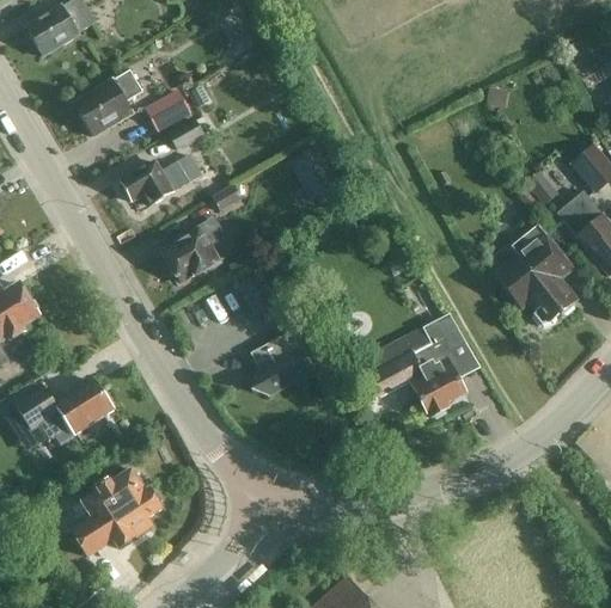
[(78,32),(93,23),(95,22),(81,0),(71,0),(24,28),(41,56),(79,34),(78,32)]
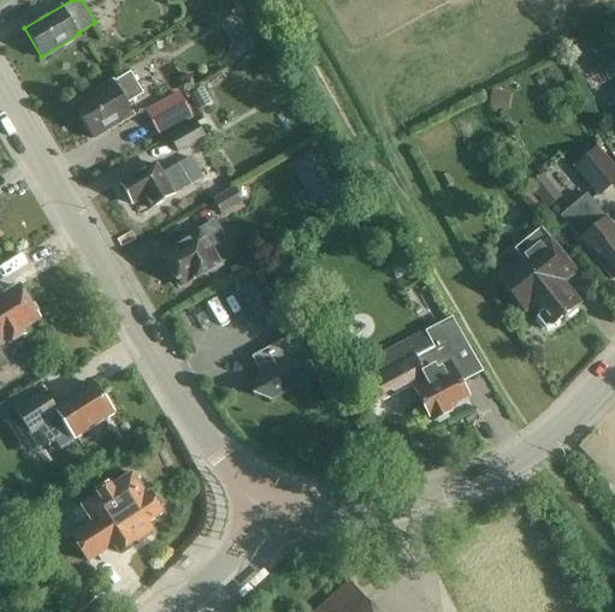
[(92,137),(94,135),(132,112),(126,101),(143,93),(129,70),(71,104),(92,137)]
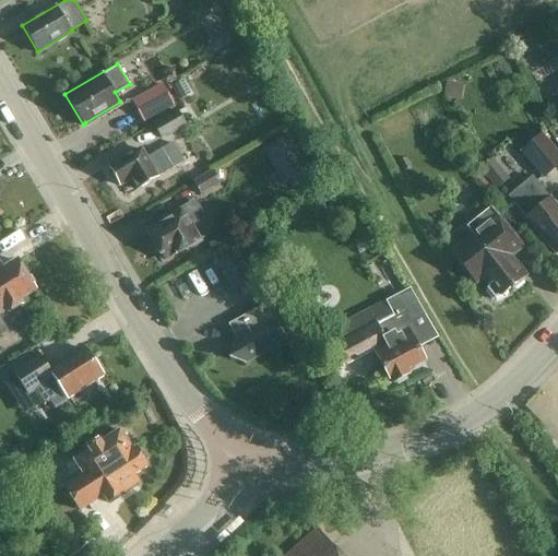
[(161,80),(131,96),(143,119),(173,103),(161,80)]
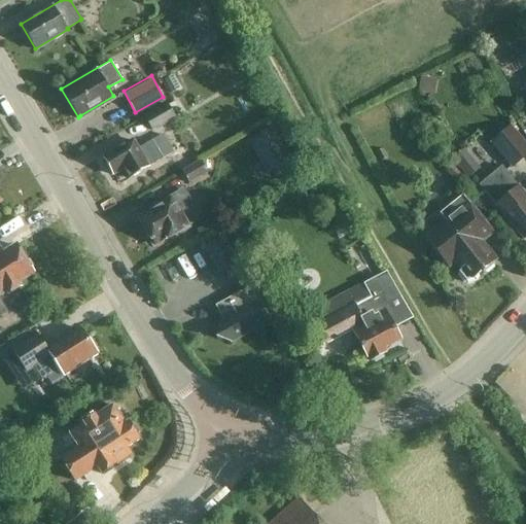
[(435,77),(419,75),(418,90),(434,92),(435,77)]
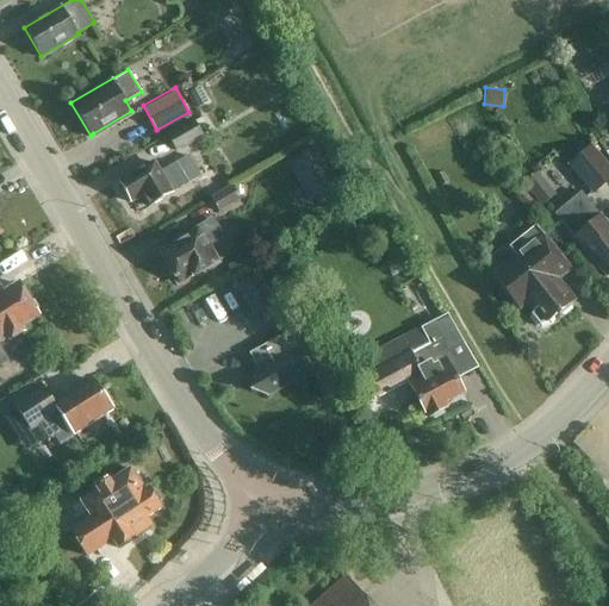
[(194,118),(167,132),(175,148),(203,133),(194,118)]
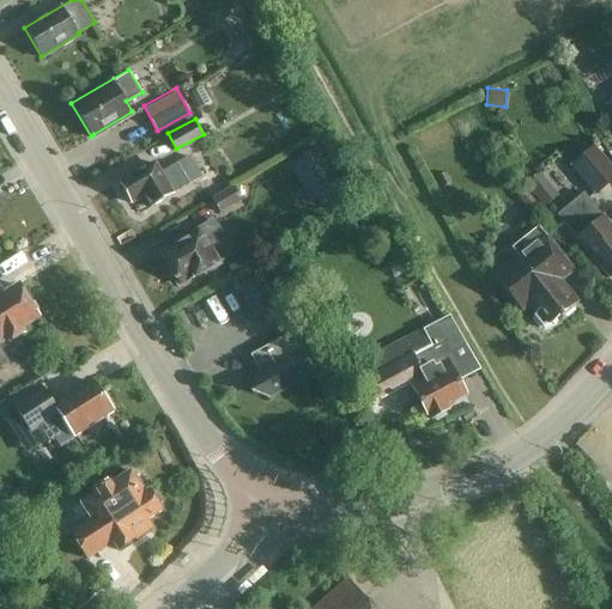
[(319,145),(290,162),(314,203),(344,187),(319,145)]
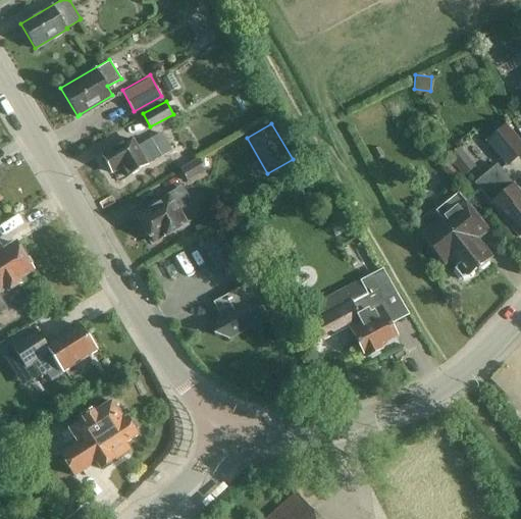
[(520,143),(504,123),(485,139),(505,162),(520,149),(520,143)]
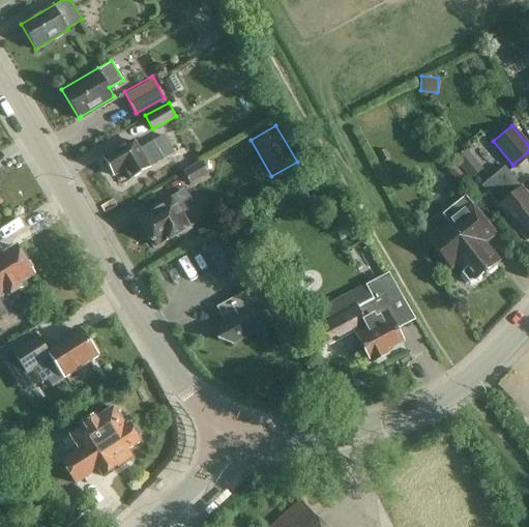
[(128,177),(174,151),(163,133),(139,146),(135,138),(103,157),(112,174),(123,168),(128,177)]
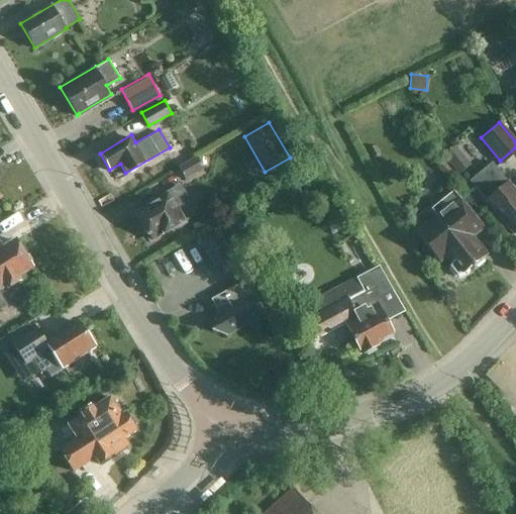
[(374,142),(367,147),(372,157),(380,151),(374,142)]
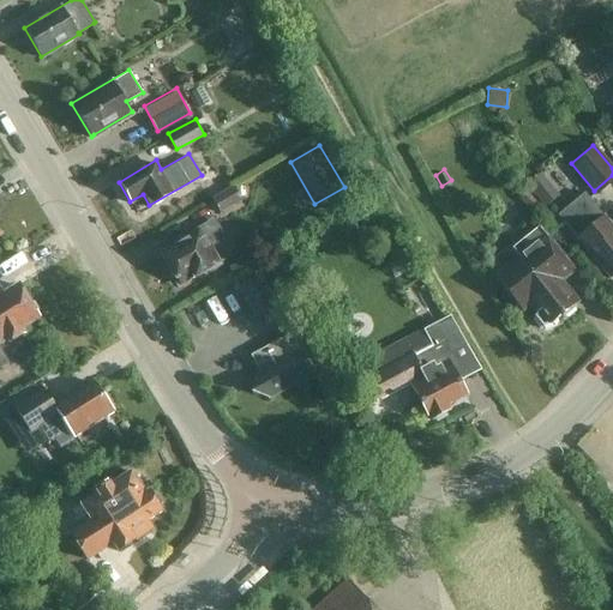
[(558,193),(540,171),(526,183),(544,205),(558,193)]
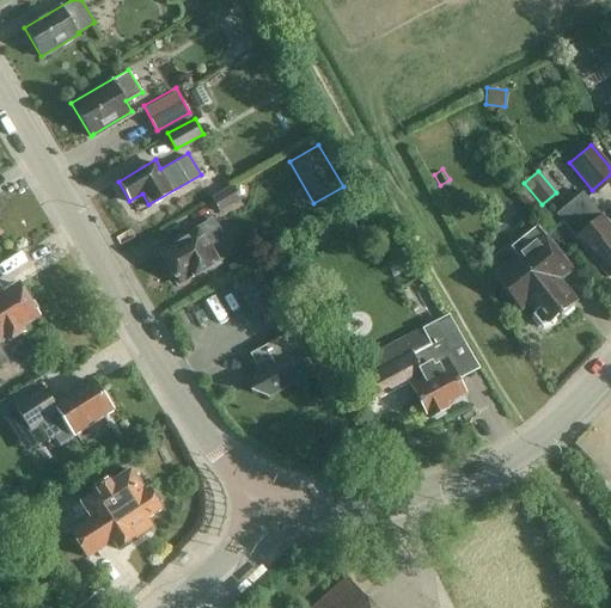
[(231,183),(211,195),(219,209),(239,197),(231,183)]
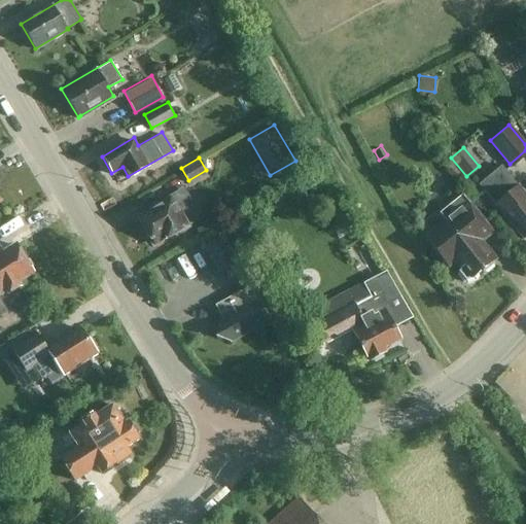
[(525,236),(525,190),(501,162),(477,182),(524,239),(525,236)]
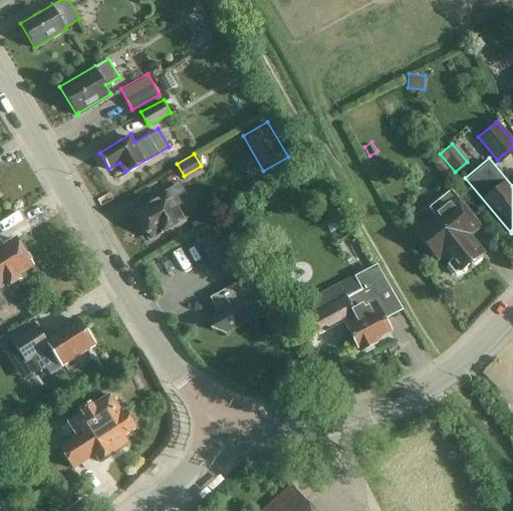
[(142,227),(150,239),(184,218),(175,205),(188,197),(178,182),(149,200),(149,201),(135,210),(144,225),(142,227)]
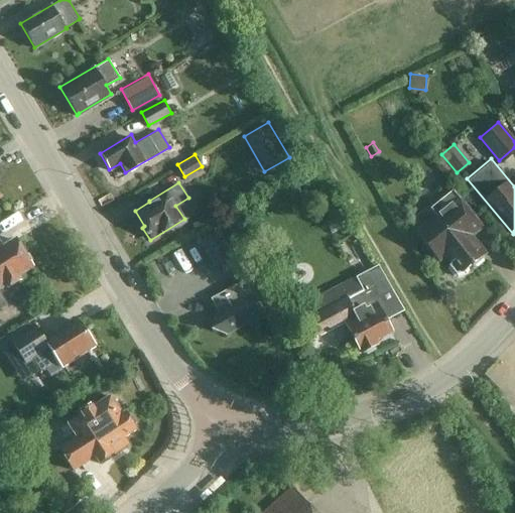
[(484,254),(479,248),(468,235),(481,224),(453,189),(430,209),(433,213),(412,231),(435,259),(442,253),(451,262),(447,264),(456,273),(464,270),(484,254)]
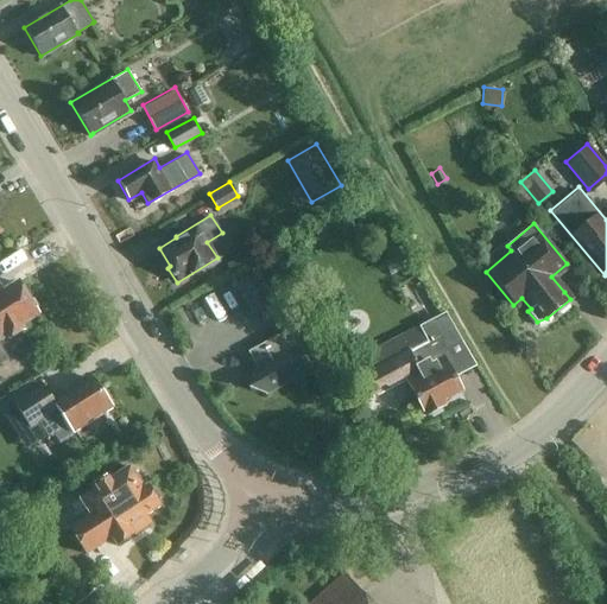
[(257,271),(234,283),(251,312),(273,300),(257,271)]
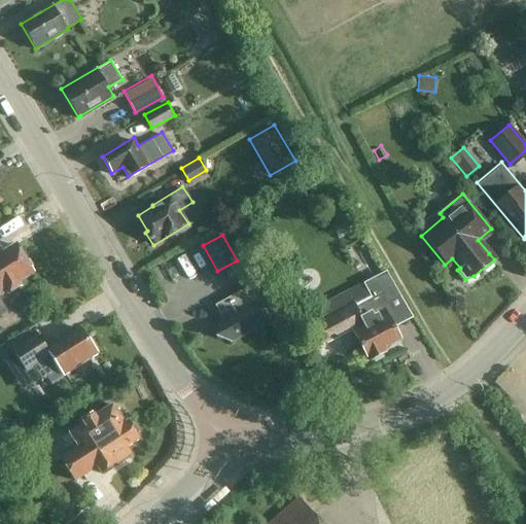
[(24,258),(14,243),(0,251),(0,290),(5,287),(7,291),(20,284),(18,280),(32,272),(30,268),(31,265),(28,259),(24,258)]
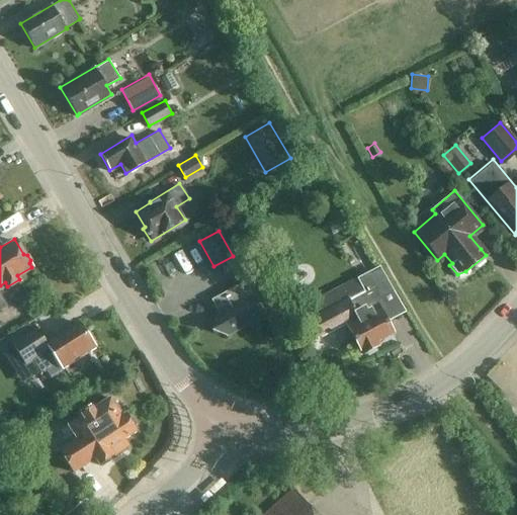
[(360,350),(361,349),(363,353),(377,345),(375,342),(394,333),(381,311),(386,309),(380,296),(393,290),(379,265),(297,309),(314,339),(345,323),(360,350)]
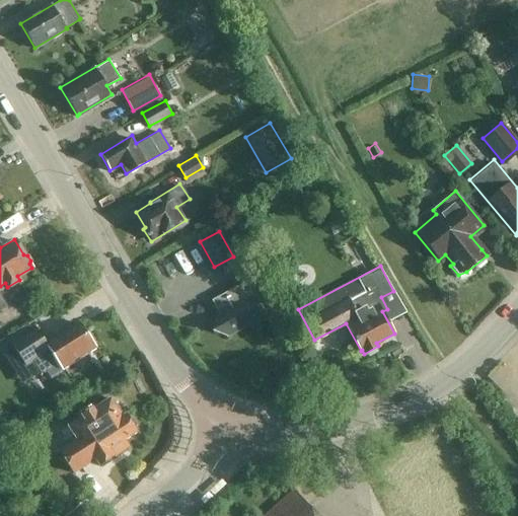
[(226,336),(264,314),(244,280),(211,299),(220,315),(215,317),(211,330),(226,336)]
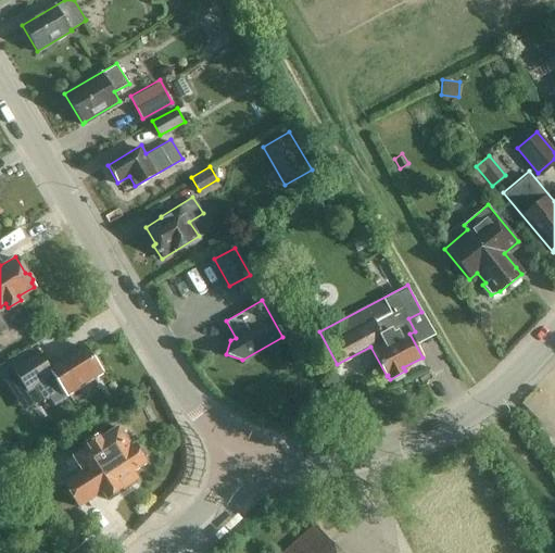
[(66,394),(85,382),(102,372),(85,344),(61,359),(59,355),(48,363),(40,351),(13,368),(26,390),(35,385),(42,397),(46,394),(61,385),(66,394)]
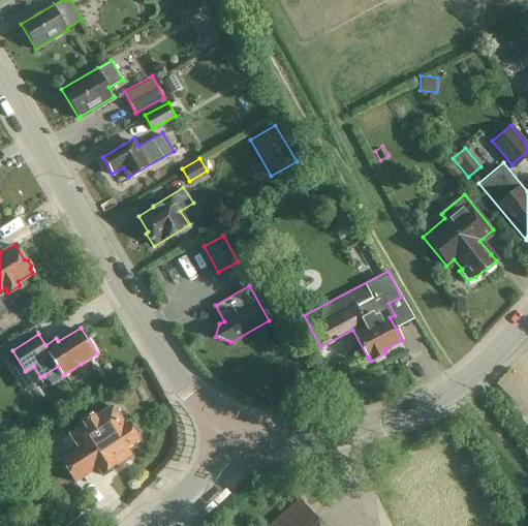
[(58,366),(43,375),(50,384),(63,375),(58,366)]
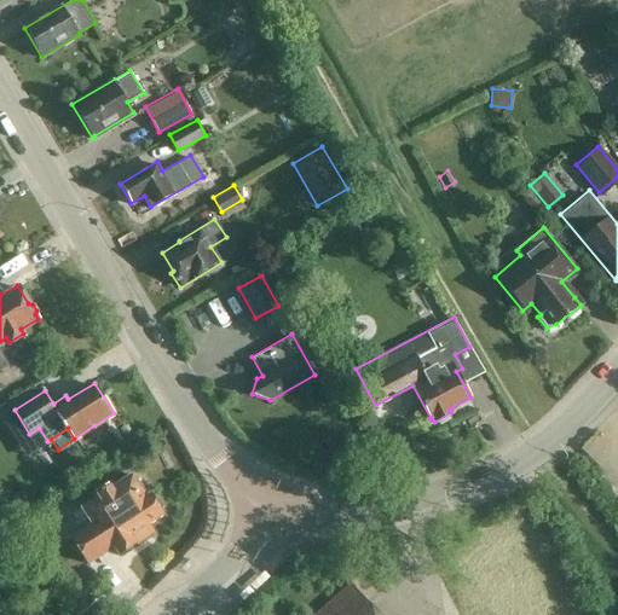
[(475,434),(462,441),(469,454),(483,447),(475,434)]
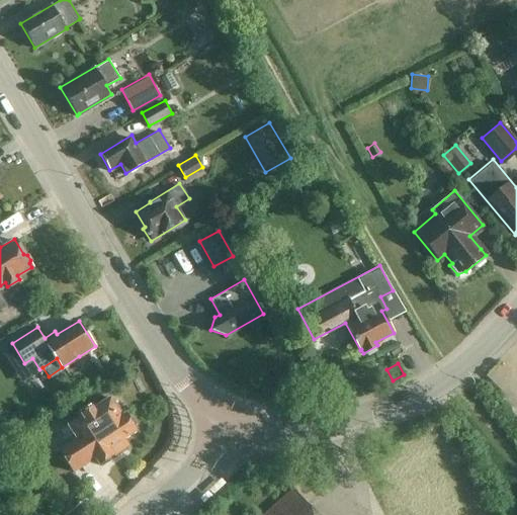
[(95,406),(93,402),(76,413),(79,417),(68,424),(76,437),(60,448),(74,470),(95,457),(98,462),(113,453),(109,447),(136,431),(134,429),(136,424),(131,416),(125,416),(124,414),(122,415),(110,397),(95,406)]
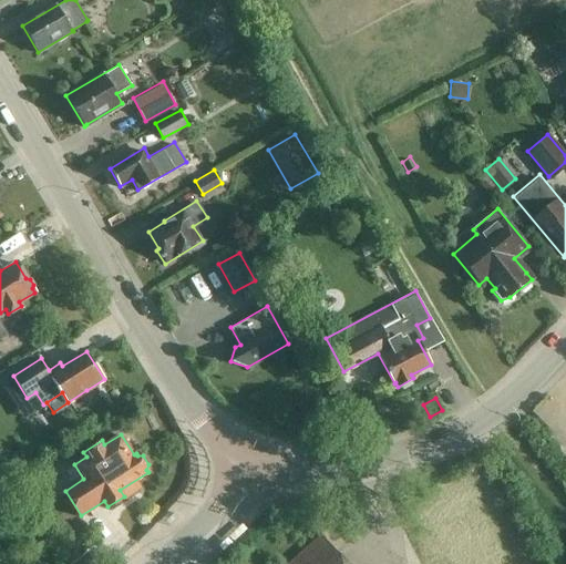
[(347,563),(321,534),(286,563),(347,563)]
